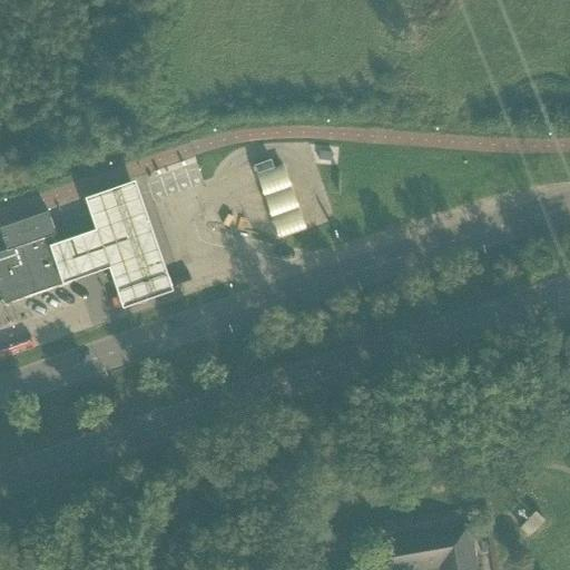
[(257,175),(274,169),(271,160),(254,166),(257,175)]
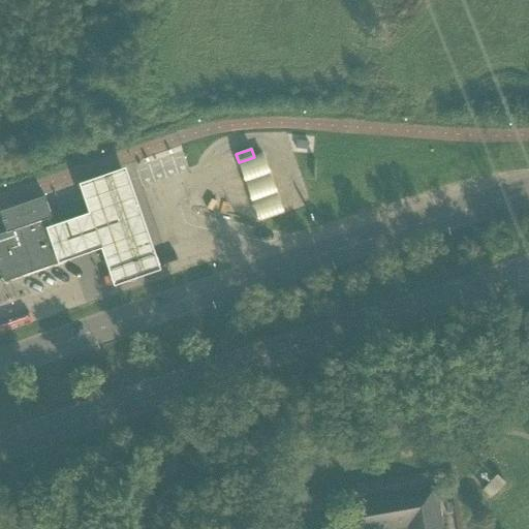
[(239,158),(259,218),(283,211),(262,150),(239,158)]
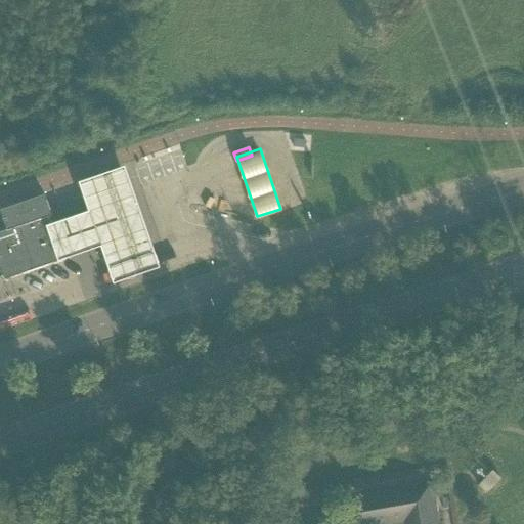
[(87,212),(50,225),(62,260),(98,248),(112,285),(161,267),(125,167),(78,183),(87,212)]
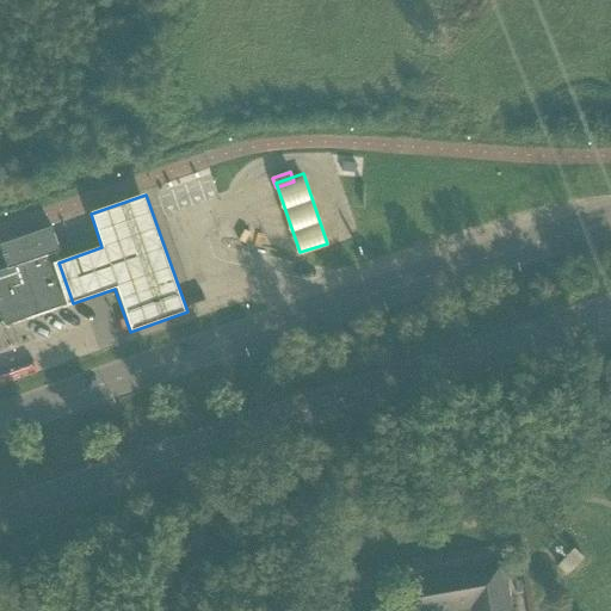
[(7,270),(0,271),(0,314),(5,327),(37,315),(73,303),(59,263),(56,253),(60,252),(60,251),(54,233),(51,228),(0,245),(0,247),(6,265),(7,270)]
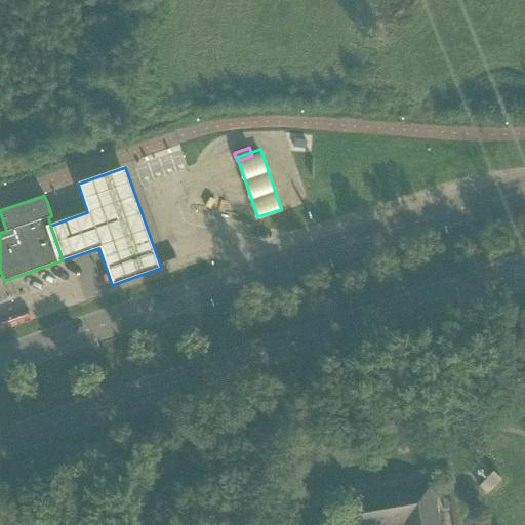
[(481,485),(480,486),(479,487),(488,495),(502,480),(493,472),(481,485)]
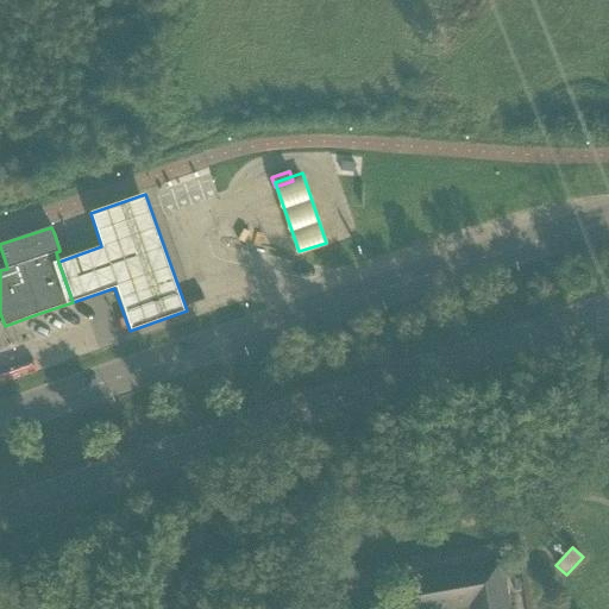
[(507,608),(500,563),(414,578),(419,608),(507,608)]
